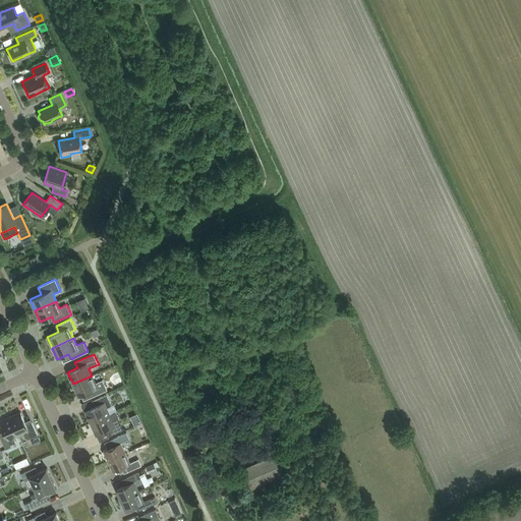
[(96,384),(92,375),(73,384),(78,396),(89,392),(91,397),(107,390),(103,380),(96,384)]
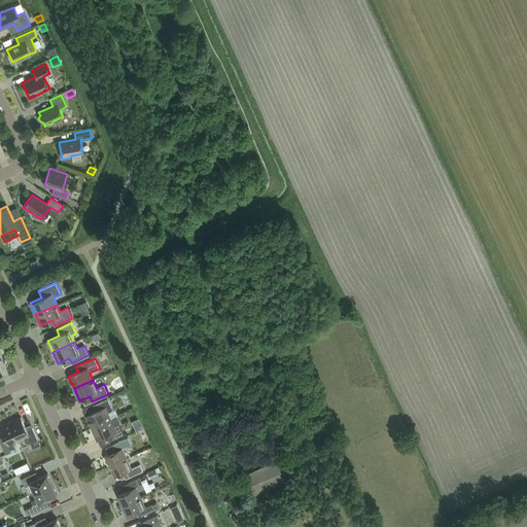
[(123,386),(117,381),(112,386),(118,391),(123,386)]
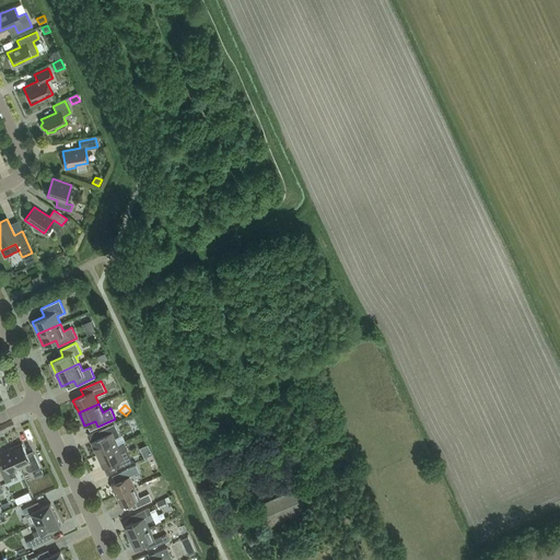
[(97,454),(118,445),(115,438),(120,435),(115,424),(100,431),(102,436),(92,442),(97,454)]
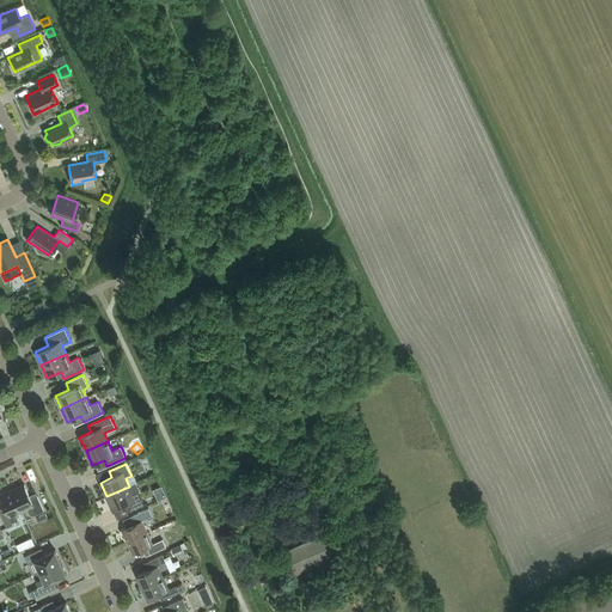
[(163,499),(172,494),(167,483),(158,487),(163,499)]
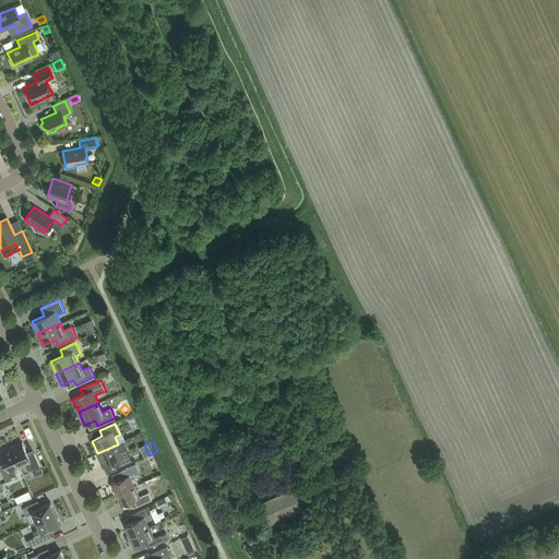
[(31,471),(40,466),(34,453),(28,456),(22,442),(11,448),(20,466),(24,464),(27,470),(31,471)]
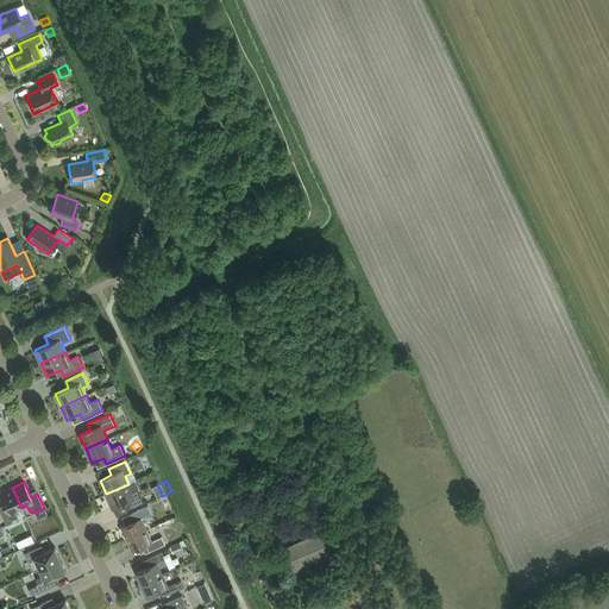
[(106,494),(110,502),(113,508),(124,503),(127,509),(144,502),(138,489),(132,493),(129,484),(106,494)]
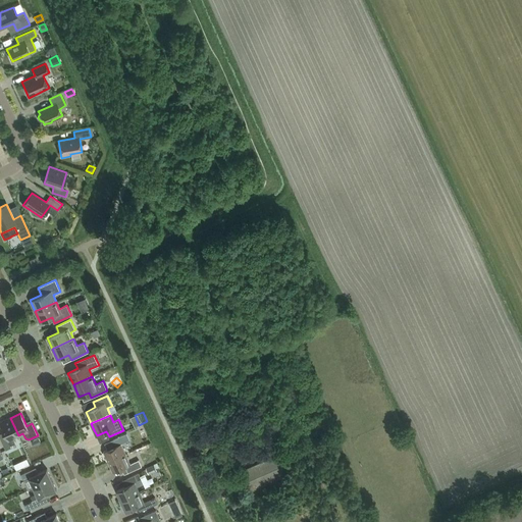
[(8,439),(18,435),(10,418),(0,422),(6,435),(0,437),(6,450),(11,448),(8,439)]
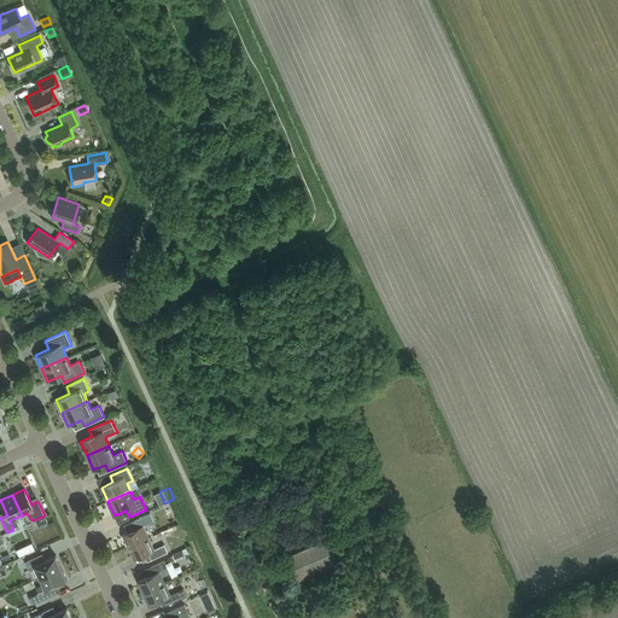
[(128,547),(149,537),(144,525),(153,520),(150,513),(134,520),(138,528),(122,535),(128,547)]
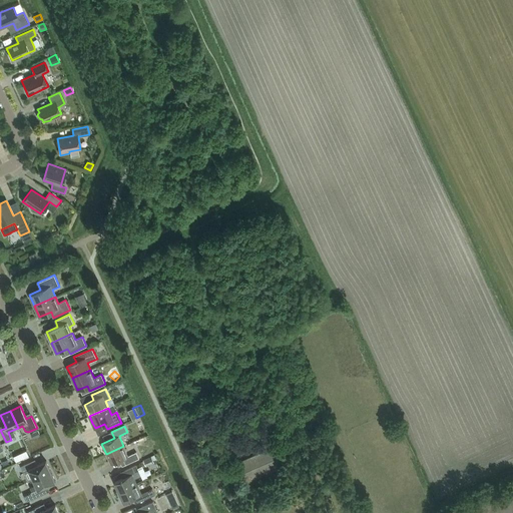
[(38,430),(31,434),(33,439),(40,436),(38,430)]
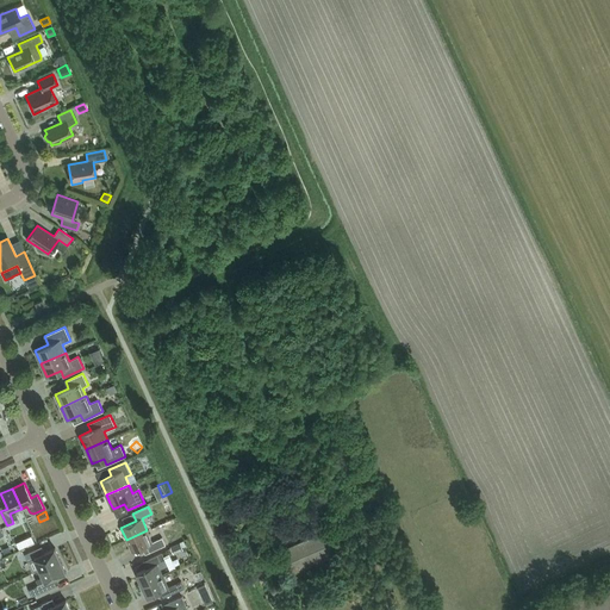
[(147,530),(126,540),(132,552),(147,545),(150,552),(166,545),(162,537),(153,542),(147,530)]
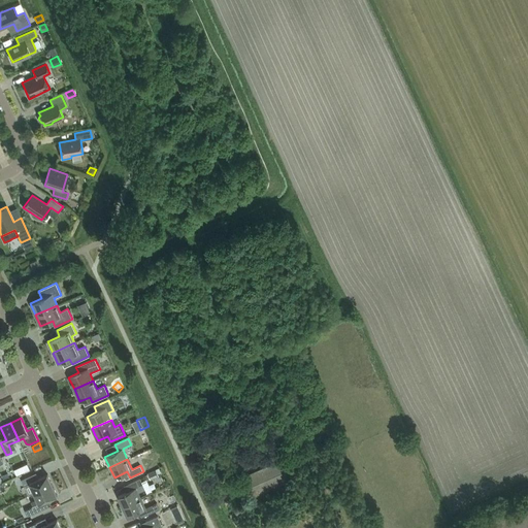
[(242,477),(252,498),(290,481),(281,460),(242,477)]
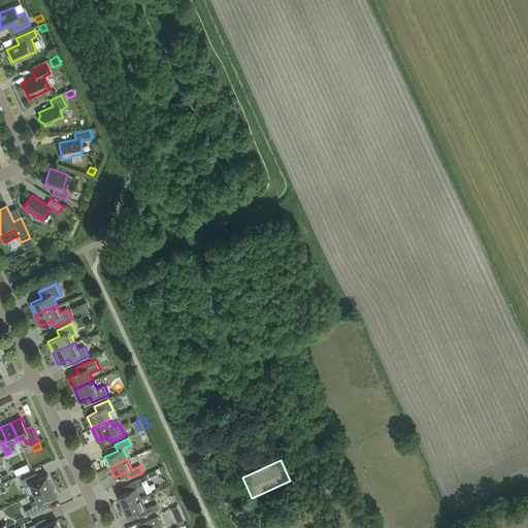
[(28,463),(14,469),(17,475),(30,469),(28,463)]
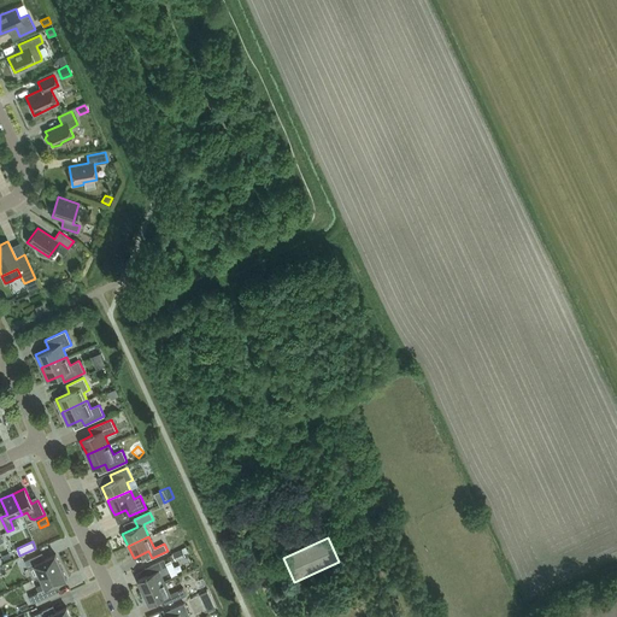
[(172,553),(176,560),(184,557),(183,553),(188,552),(186,547),(172,553)]
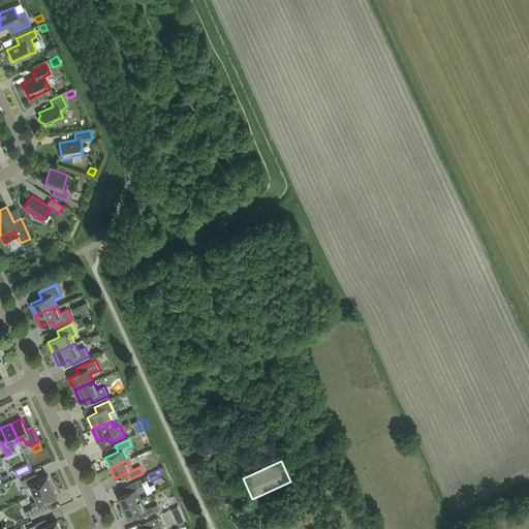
[(34,494),(53,486),(48,475),(35,481),(32,475),(21,480),(26,491),(32,489),(34,494)]
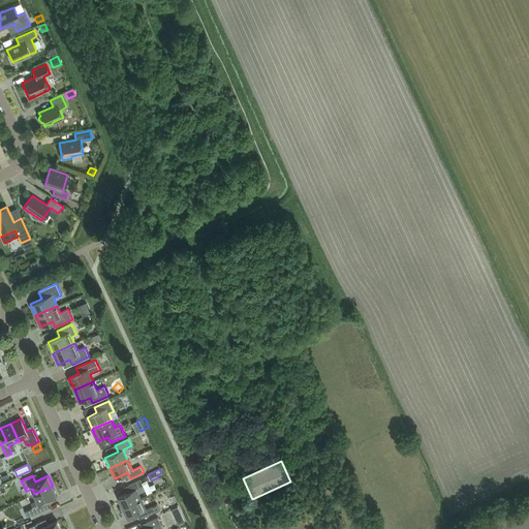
[(123,507),(142,499),(138,494),(146,491),(141,479),(129,485),(131,491),(119,497),(123,507)]
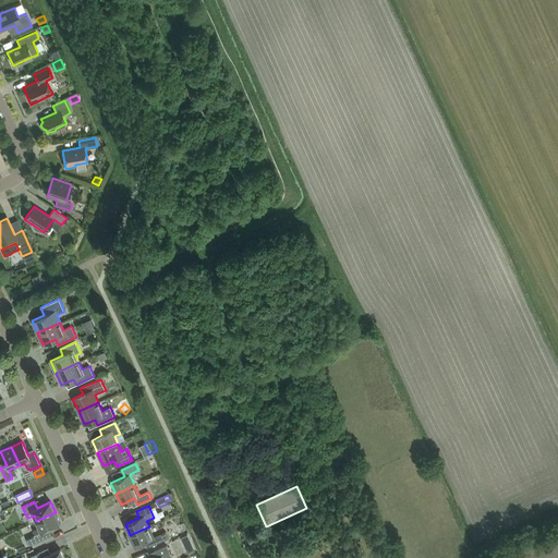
[(28,545),(50,536),(47,530),(61,523),(56,512),(36,521),(39,528),(33,531),(35,535),(26,540),(28,545)]
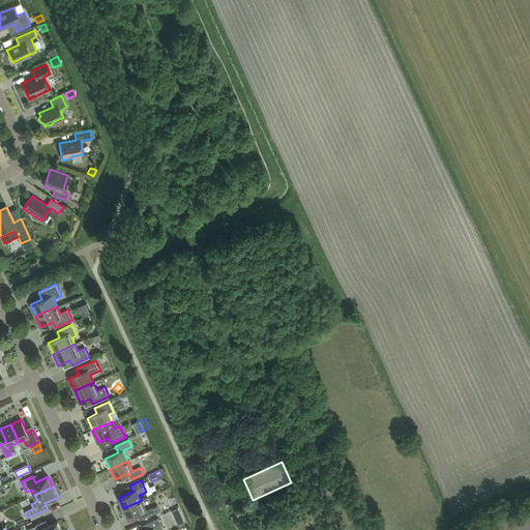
[(128,519),(141,512),(144,519),(157,512),(154,506),(146,510),(142,500),(123,508),(128,519)]
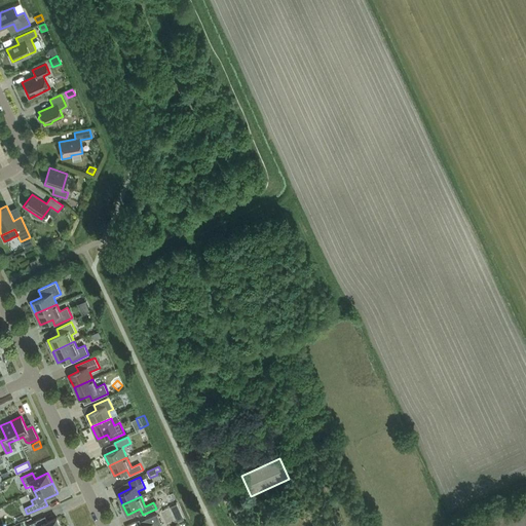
[(177,504),(171,508),(174,513),(180,511),(177,504)]
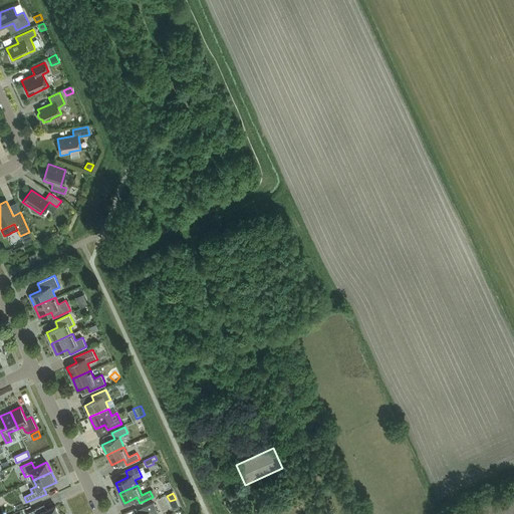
[(155,513),(158,513),(154,502),(142,508),(145,513),(143,513),(155,513)]
